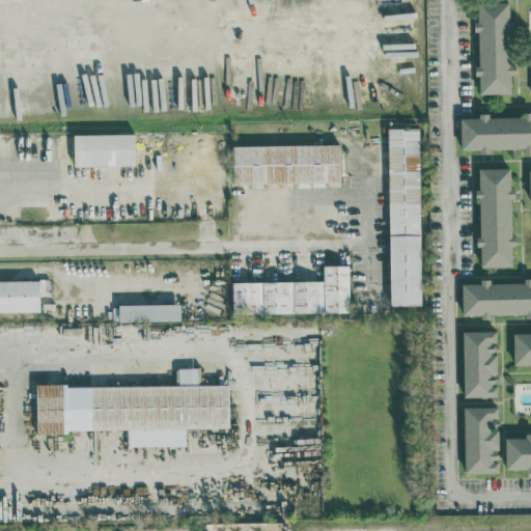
[(479,93),(512,93),(511,20),(509,20),(508,2),(477,3),(477,21),(473,21),(474,31),(477,31),(478,66),(474,66),(474,77),(478,77),(479,93)]
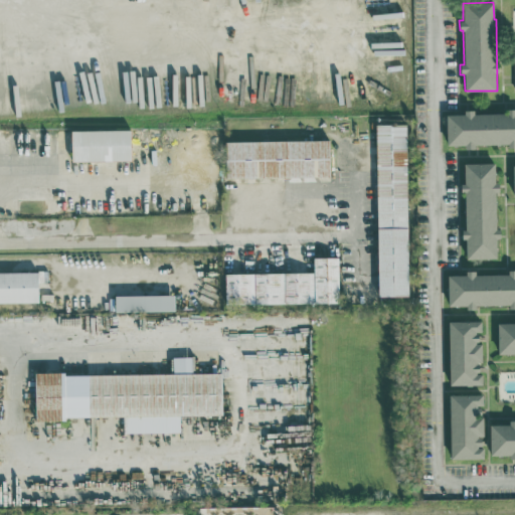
[(447,146),(475,146),(475,145),(514,144),(514,112),(506,112),(506,114),(474,114),(474,111),(463,111),(463,114),(447,114),(447,146)]
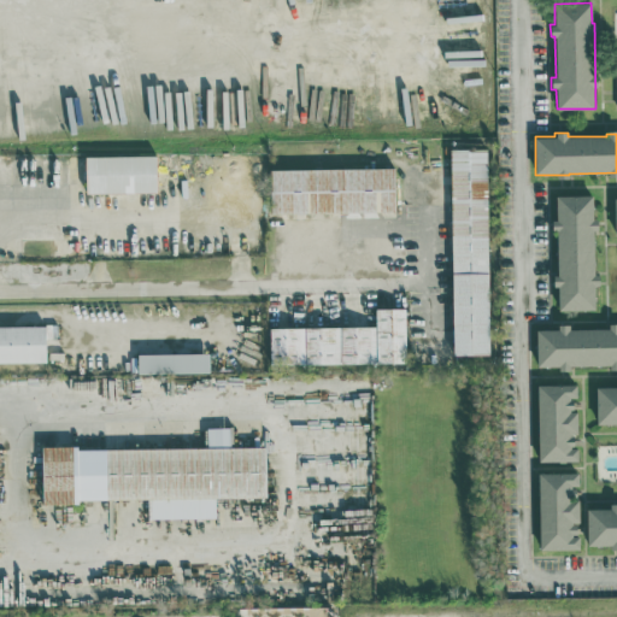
[(489,354),(487,148),(450,148),(452,356),(489,354)]
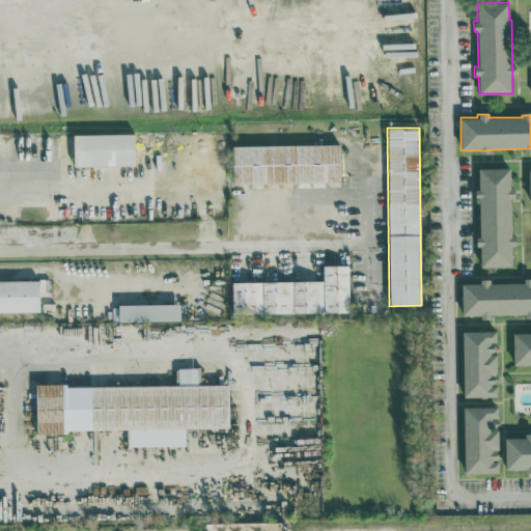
[(134,134),(73,135),(74,166),(134,165),(134,134)]
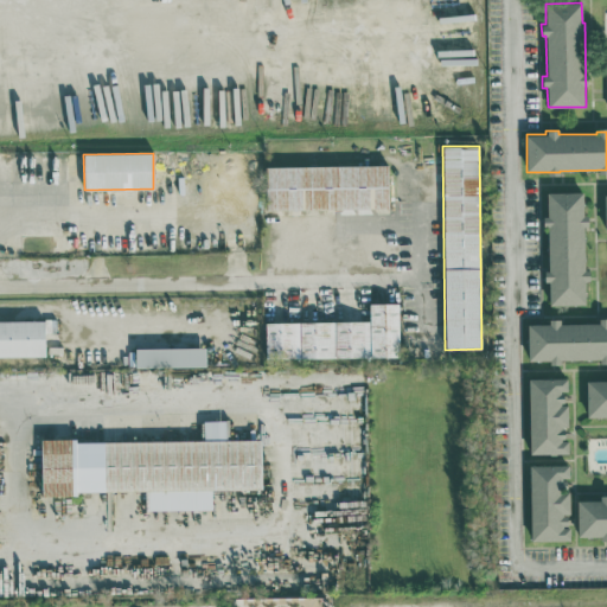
[(388,165),(266,167),(266,210),(388,208),(388,165)]
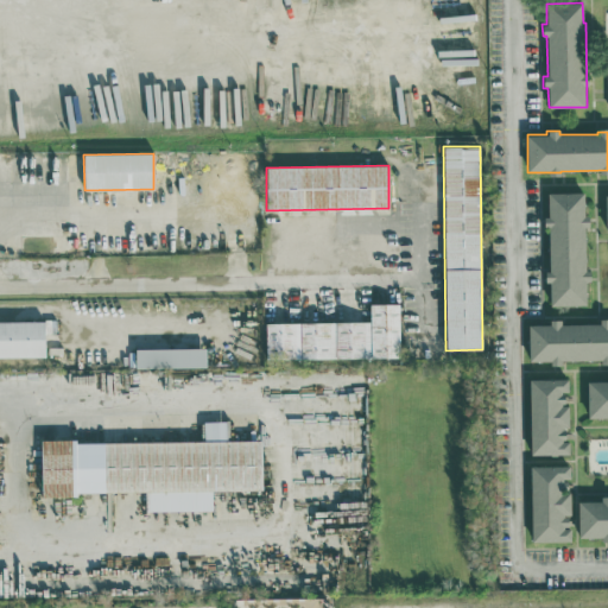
[(550,306),(587,305),(586,282),(590,280),(590,270),(587,271),(586,215),(584,215),(584,192),(548,192),(549,216),(548,216),(549,284),(550,284),(550,306)]
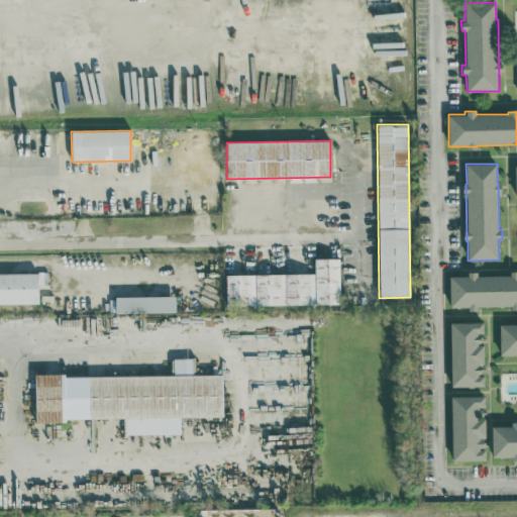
[(315,274),(226,275),(226,305),(340,304),(339,257),(314,257),(315,274)]
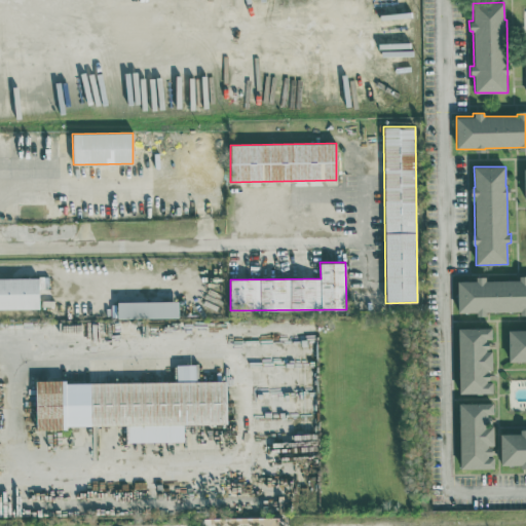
[(457,282),(458,313),(521,312),(521,315),(525,315),(525,275),(520,276),(520,280),(485,280),(485,277),(476,277),(476,282),(457,282)]
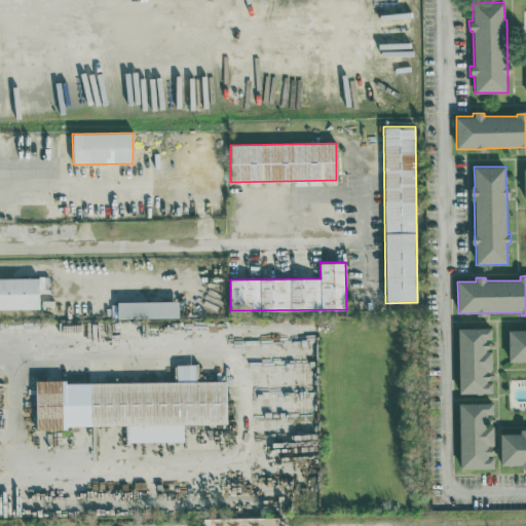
[(178,301),(117,301),(117,317),(178,317),(178,301)]
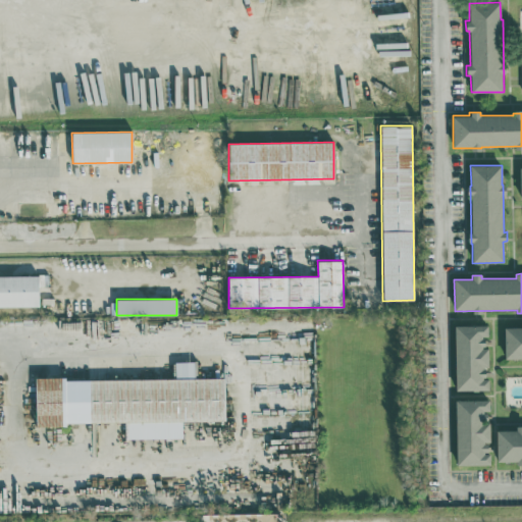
[(455,326),(456,388),(487,388),(486,367),(488,367),(488,349),(486,349),(486,325),(455,326)]
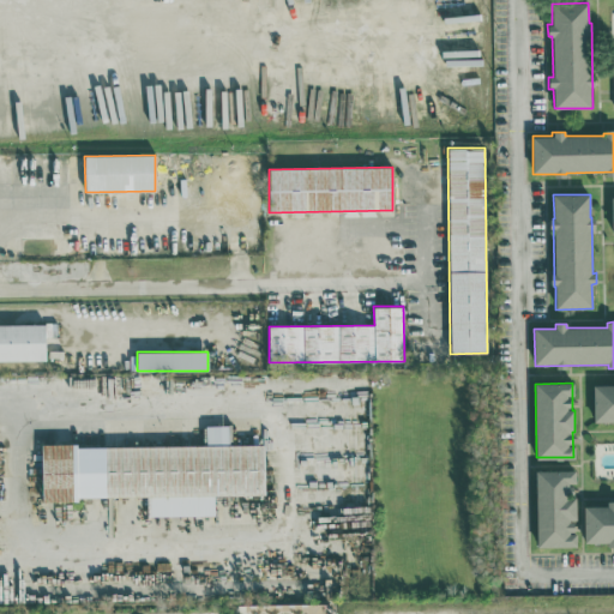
[(594,422),(613,421),(613,383),(594,384),(594,422)]
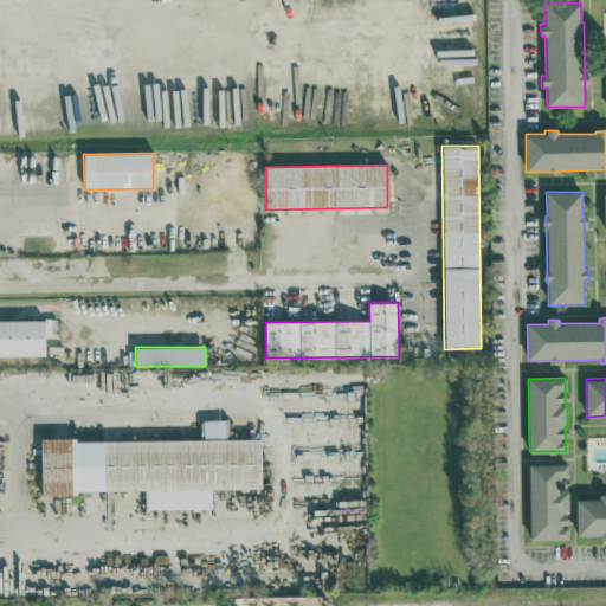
[(204,438),(76,439),(76,436),(40,437),(42,491),(147,490),(147,508),(212,508),(212,487),(262,487),(260,437),(226,437),(226,418),(204,419),(204,438)]
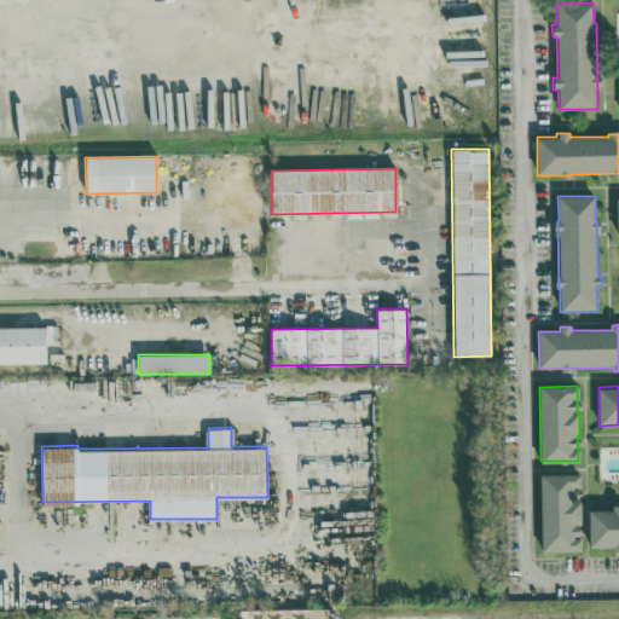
[(580,472),(541,473),(542,550),(582,549),(580,497),(580,496),(580,472)]
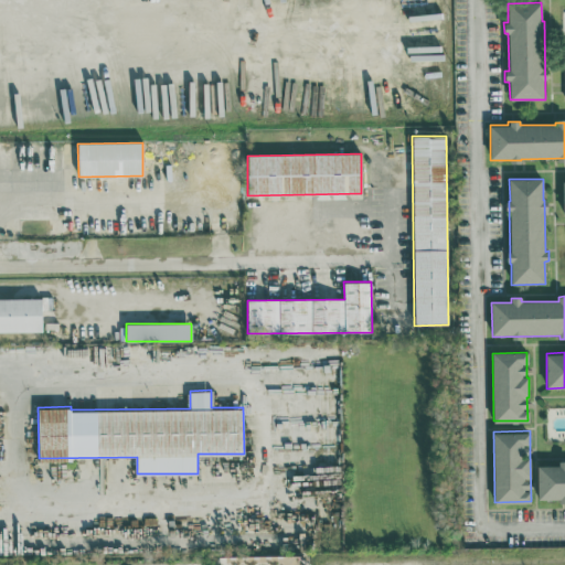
[(537,464),(537,499),(564,498),(564,458),(558,459),(558,464),(537,464)]
